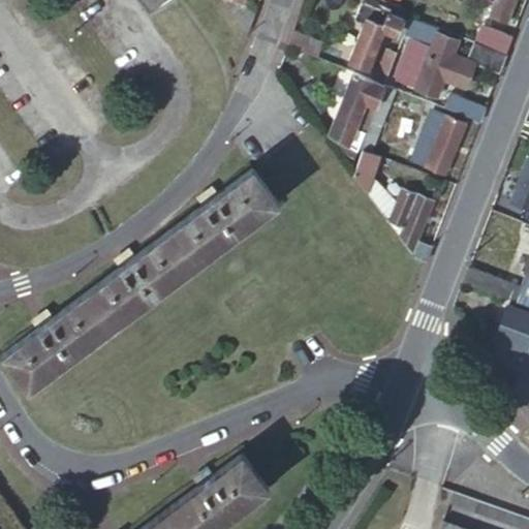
[(141,0),(151,14),(169,0),(141,0)]
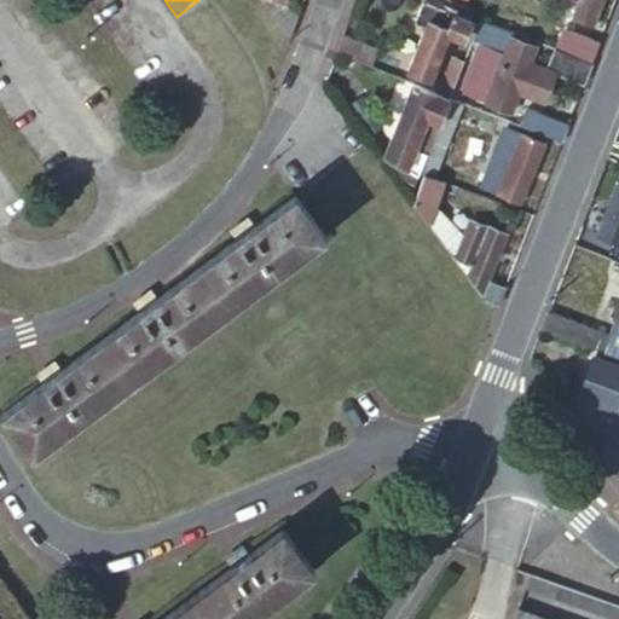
[(264,0),(293,38),(301,15),(289,0),(264,0)]
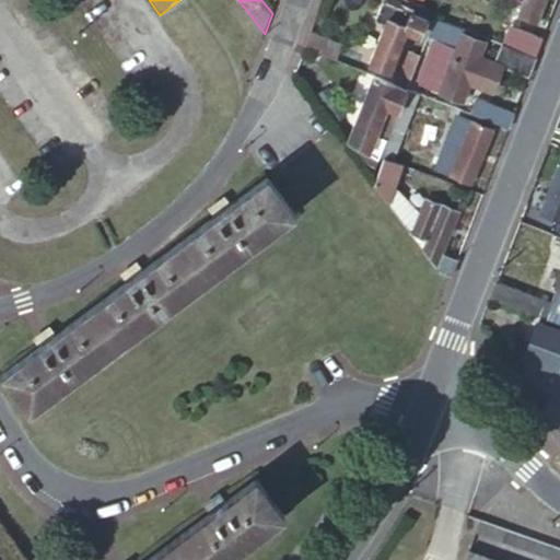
[(539,23),(547,0),(526,0),(521,15),(539,23)]
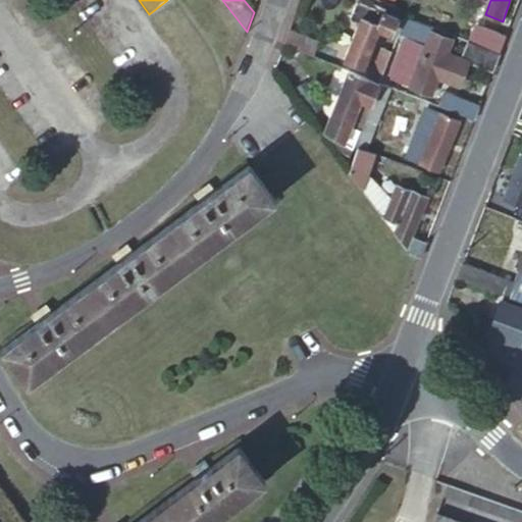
[(394,35),(400,17),(359,1),(352,19),(361,22),(347,62),(365,68),(380,29),(394,35)]
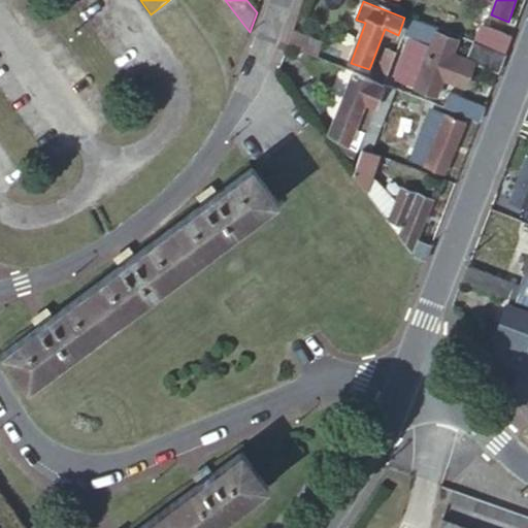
[(500,72),(507,54),(471,39),(413,17),(406,32),(435,42),(434,46),(411,38),(396,78),(436,94),(443,78),(465,87),(475,63),(500,72)]
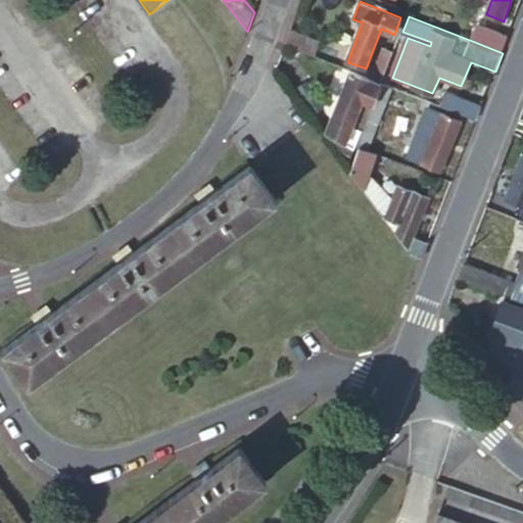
[(503,53),(509,36),(474,22),(467,39),(503,53)]
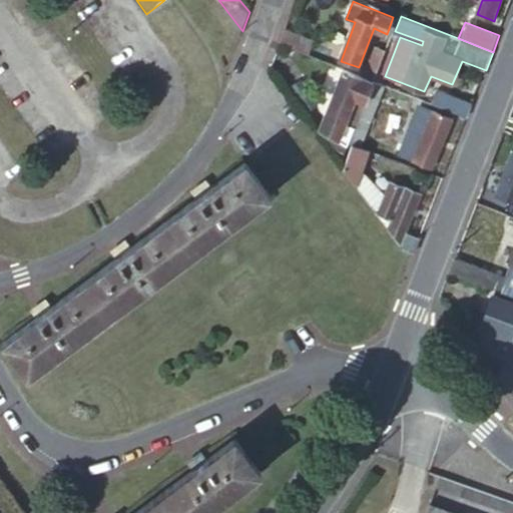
[(378,47),(367,77),(376,81),(388,51),(378,47)]
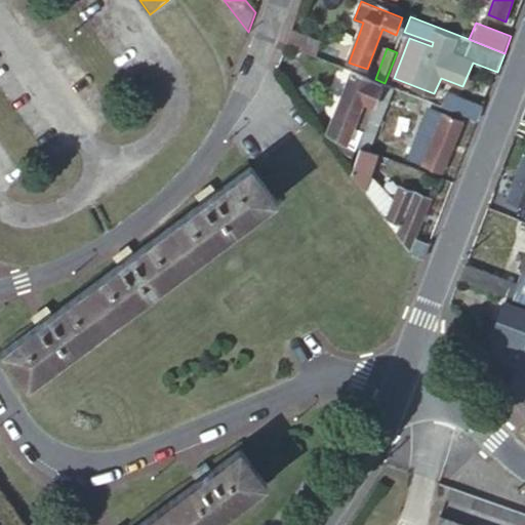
[(327,128),(342,148),(351,157),(353,157),(361,134),(349,129),(360,103),(375,109),(377,102),(385,83),(375,79),(350,70),(327,128)]
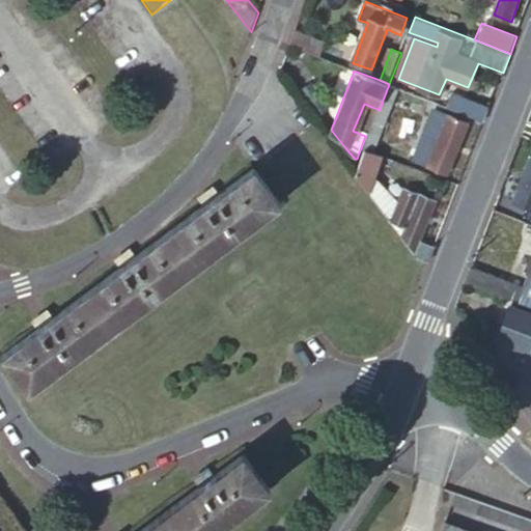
[(448,108),(483,121),(490,106),(454,92),(448,108)]
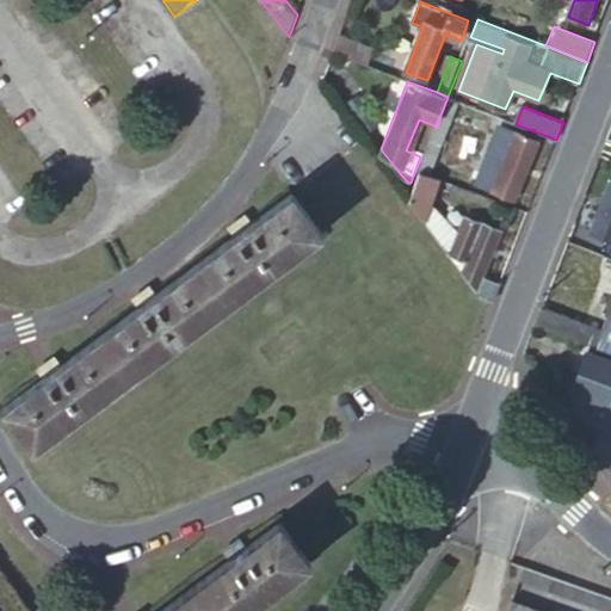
[(439,118),(437,127),(431,140),(442,142),(449,122),(439,118)]
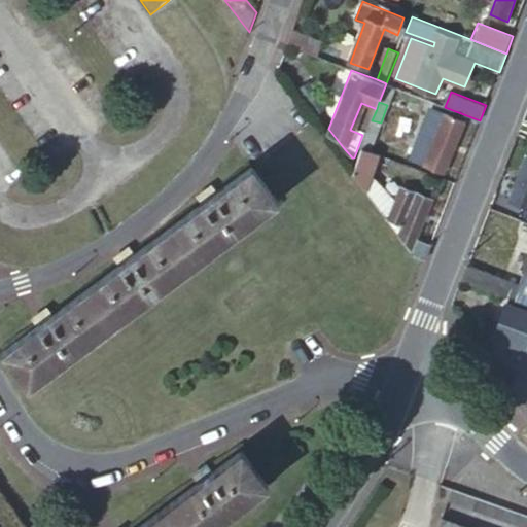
[(444,173),(465,120),(446,113),(445,116),(432,111),(414,156),(427,162),(425,166),(444,173)]
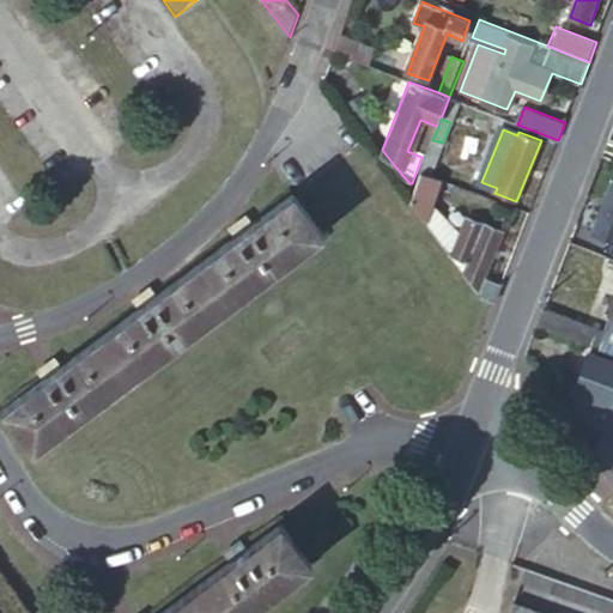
[(420,170),(423,171),(431,174),(435,167),(424,162),(420,170)]
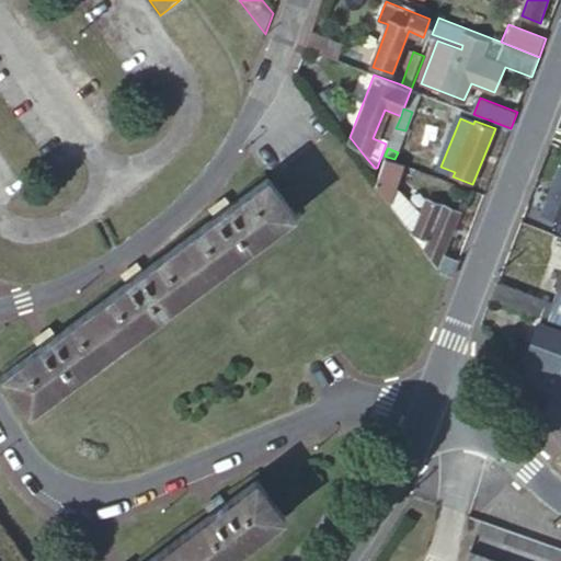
[(377,184),(391,204),(408,164),(395,159),(387,157),(377,184)]
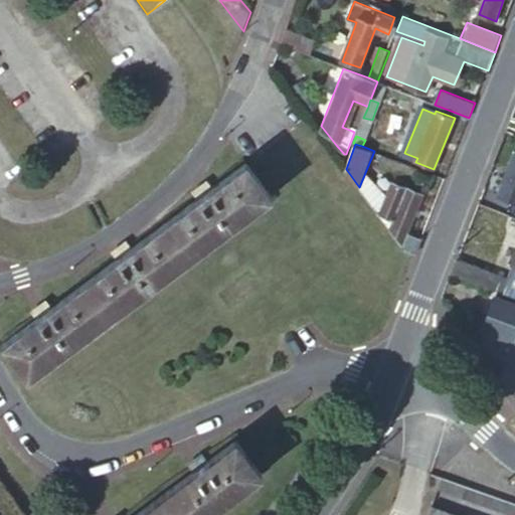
[(336,145),(331,149),(336,155),(340,152),(336,145)]
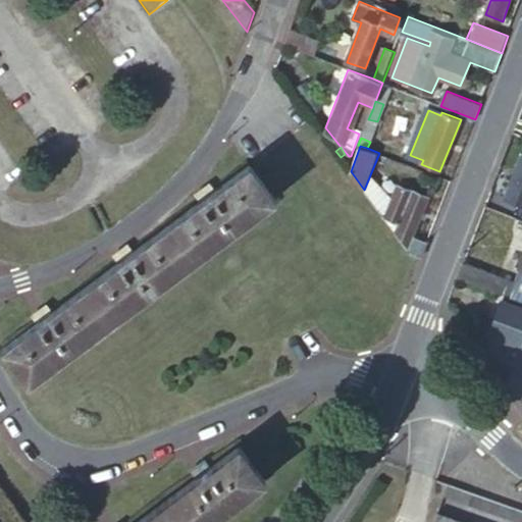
[(521,155),(520,154),(505,196),(521,202),(521,155)]
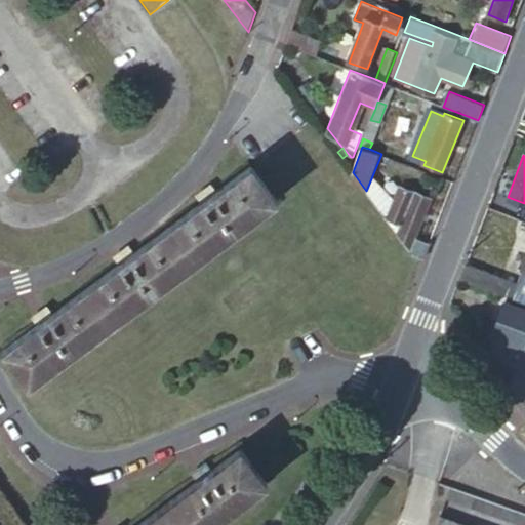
[(32,382),(275,201),(251,168),(215,194),(211,188),(200,196),(205,202),(135,253),(131,247),(119,255),(124,261),(53,314),(49,309),(39,316),(43,322),(6,349),(32,382)]
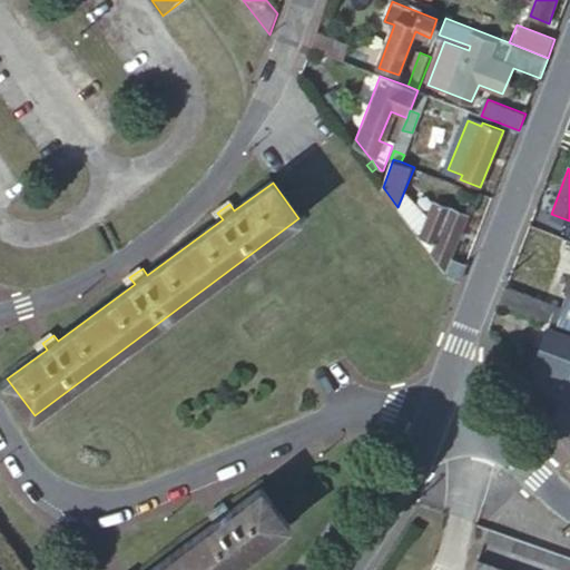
[(449,276),(462,279),(469,264),(453,258),(470,216),(435,202),(420,237),(449,276)]
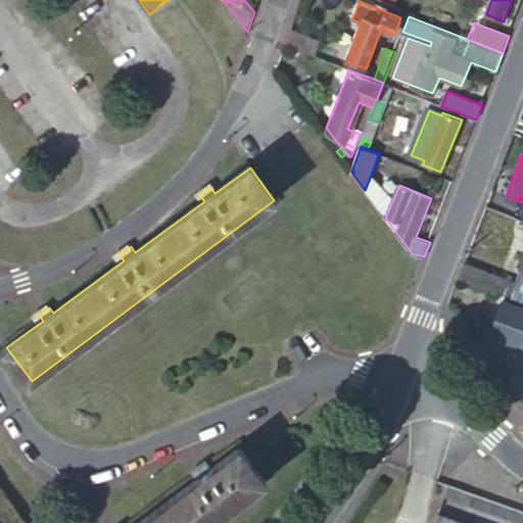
[(522,283),(466,263),(460,279),(522,301),(522,283)]
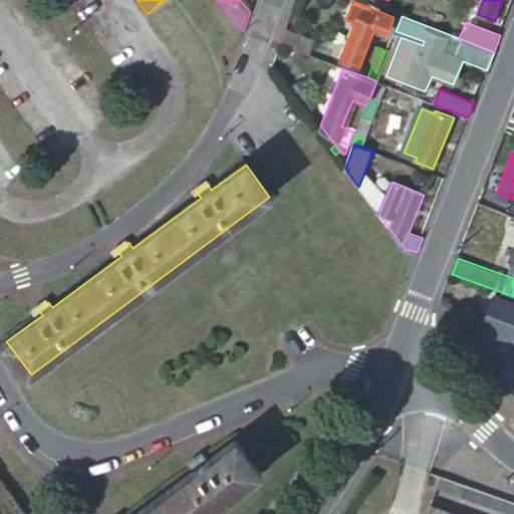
[(513,339),(513,349),(502,380),(513,396),(513,392),(513,305),(494,297),(483,328),(513,339)]
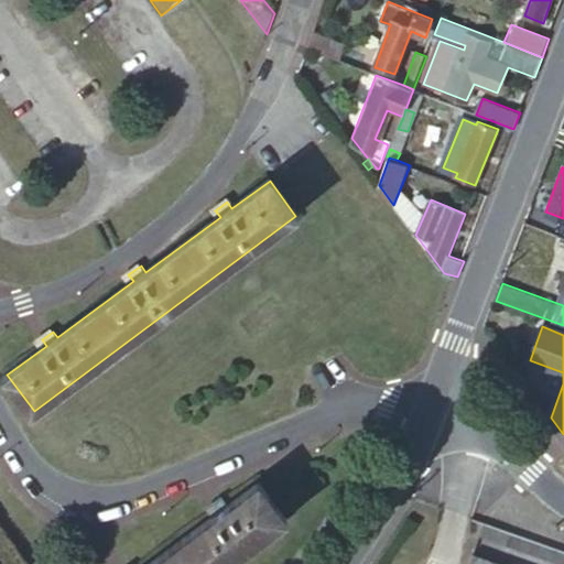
[(225,563),(285,520),(259,485),(227,507),(223,502),(212,510),(216,517),(151,563),(225,563)]
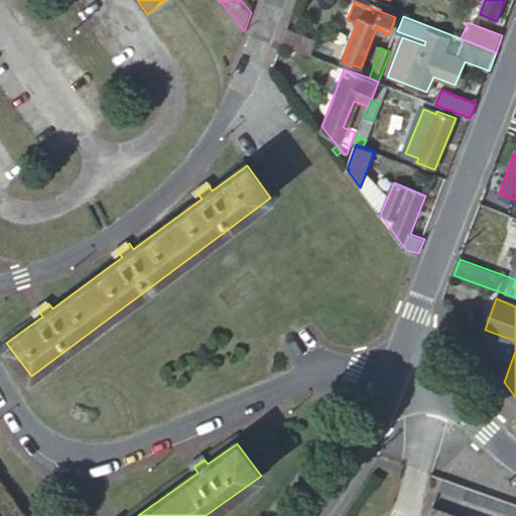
[(515,515),(515,509),(447,486),(443,496),(501,515),(515,515)]
